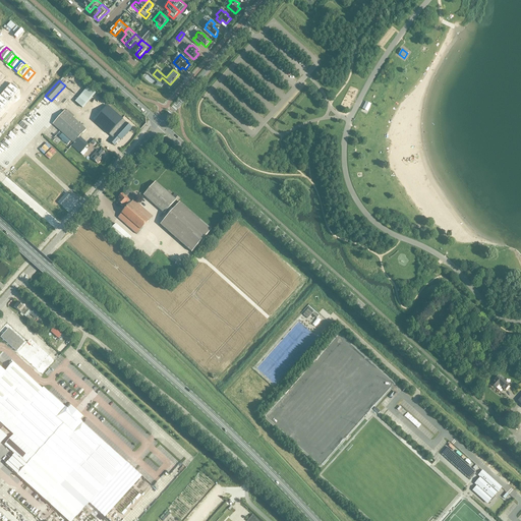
[(11,83),(8,88),(16,95),(19,91),(11,83)]
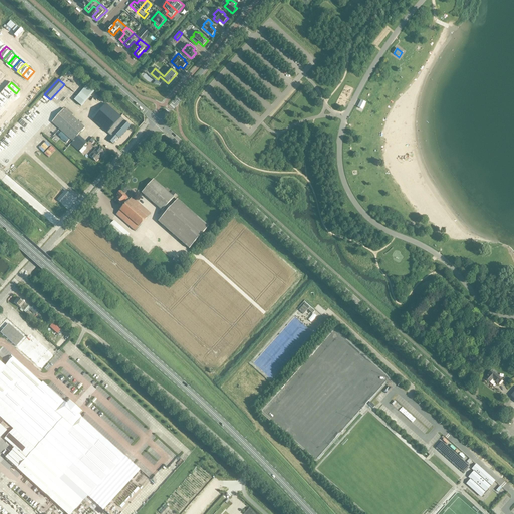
[(81,106),(93,90),(87,85),(74,100),(81,106)]
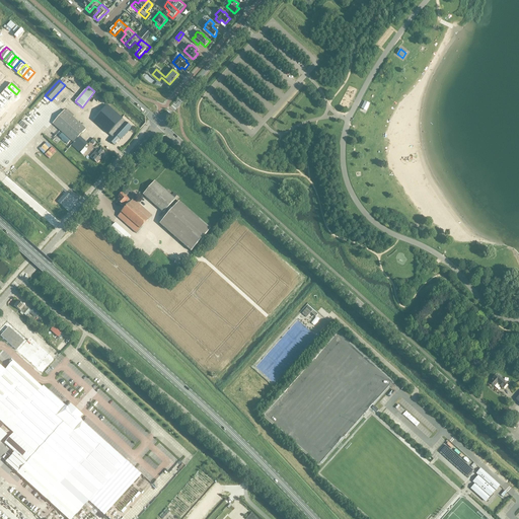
[(8,87),(4,91),(12,98),(16,94),(8,87)]
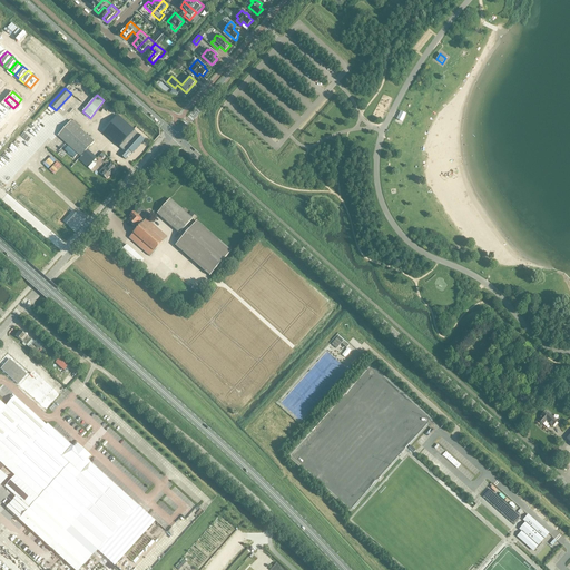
[(5,100),(1,105),(10,112),(13,108),(5,100)]
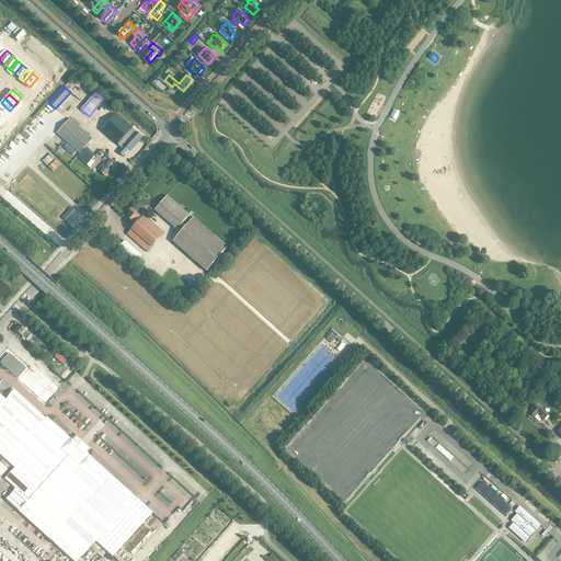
[(1,103),(0,104),(0,109),(6,115),(10,111),(1,103)]
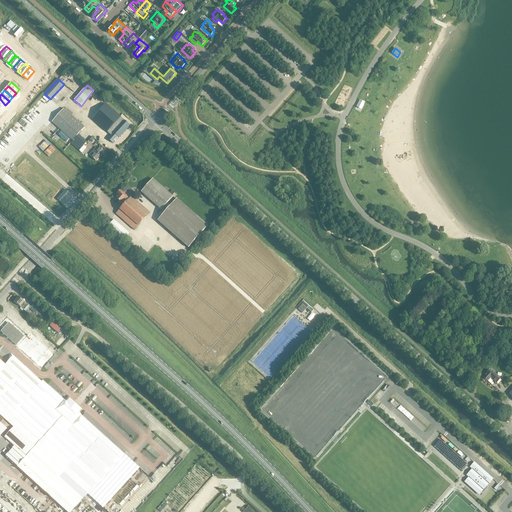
[(119,138),(130,126),(106,104),(92,119),(110,135),(107,138),(113,143),(118,137),(119,138)]
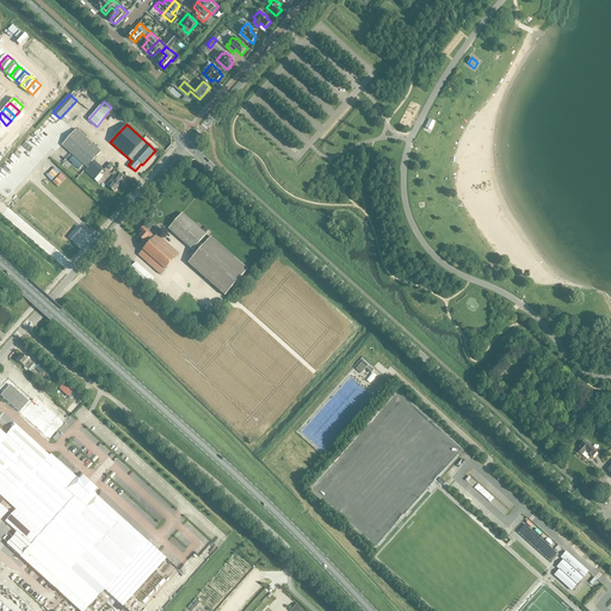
[(62,146),(76,159),(86,168),(84,171),(94,180),(104,170),(93,161),(102,152),(76,129),(62,146)]
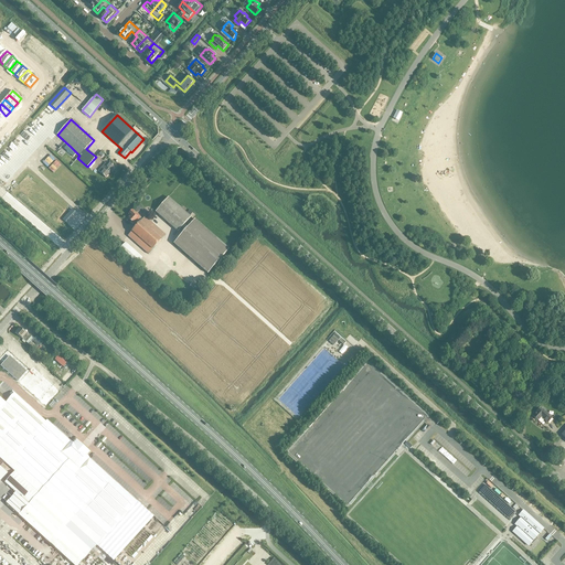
[(52,152),(45,160),(50,164),(57,157),(52,152)]
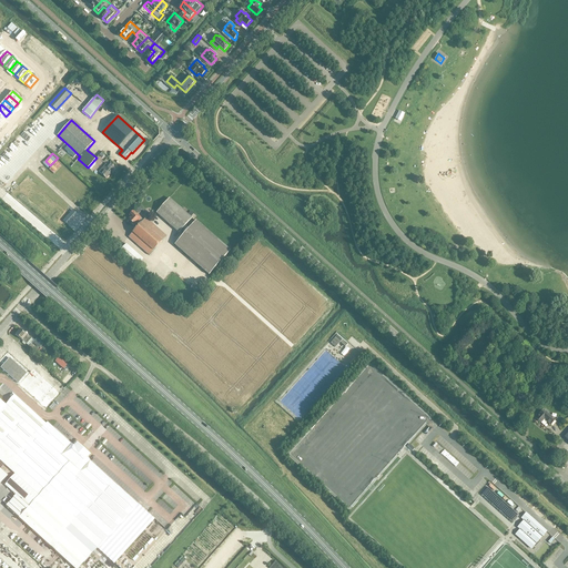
[(58,169),(63,163),(59,159),(53,165),(58,169)]
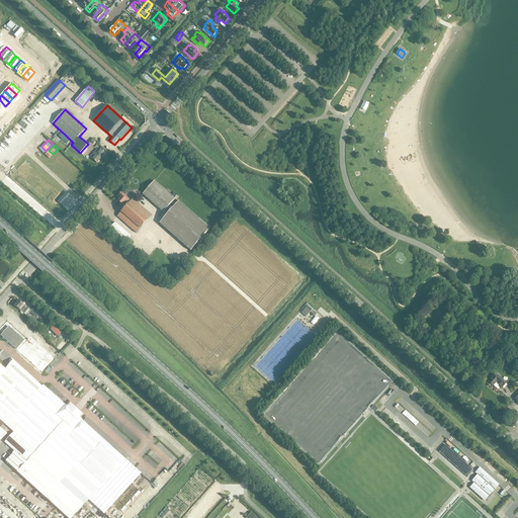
[(103,157),(106,154),(100,149),(98,152),(96,150),(90,157),(97,163),(103,156),(103,157)]
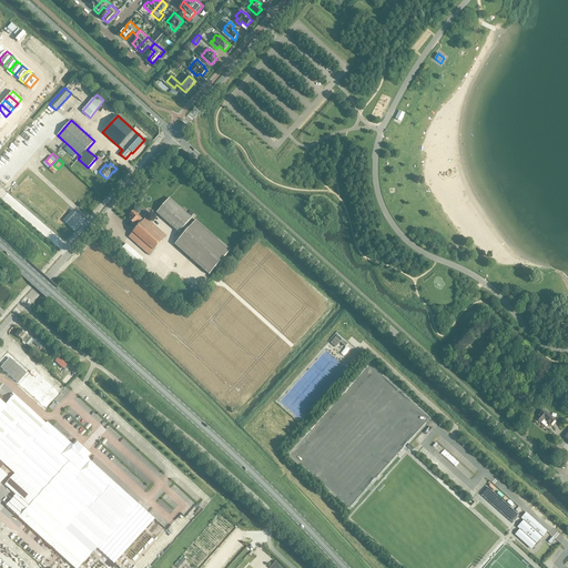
[(192,219),(169,199),(156,213),(180,233),(192,219)]
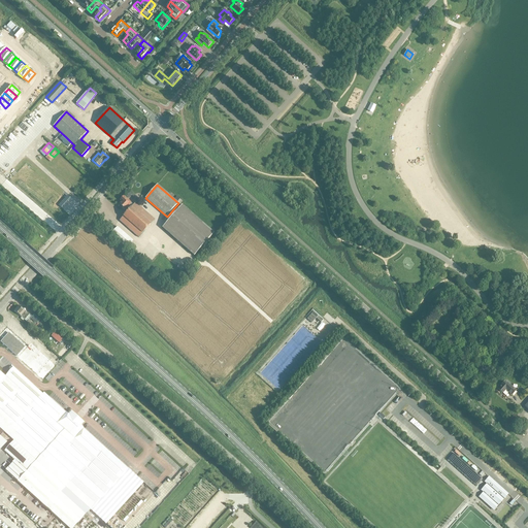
[(61,207),(70,198),(67,195),(59,205),(61,207)]
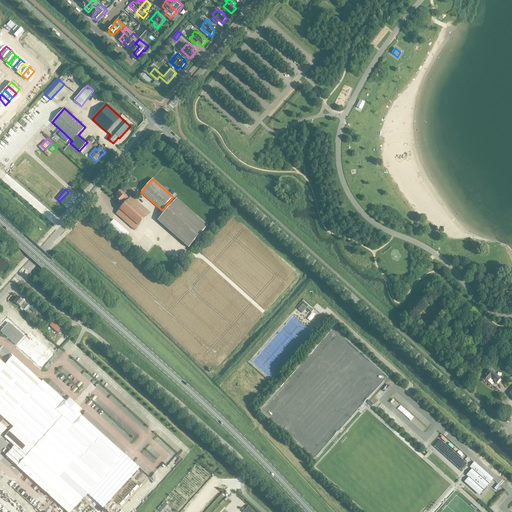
[(150,213),(135,200),(131,196),(129,199),(127,197),(120,190),(117,194),(118,195),(116,198),(123,204),(124,202),(125,204),(116,214),(135,231),(150,213)]
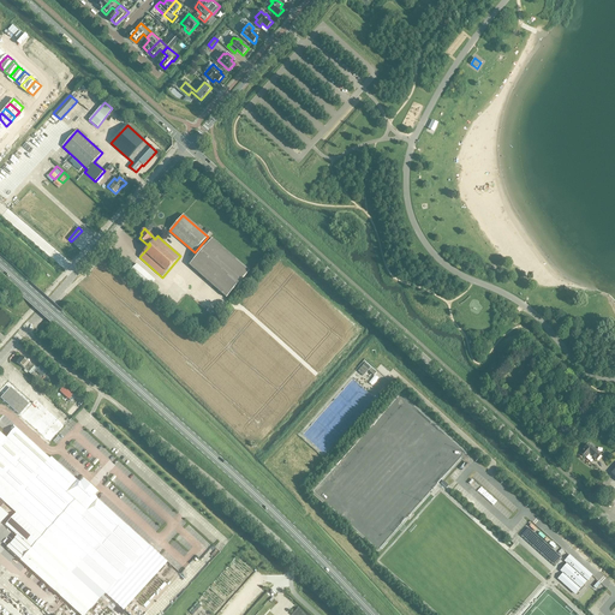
[(249,273),(212,240),(190,266),(227,298),(249,273)]
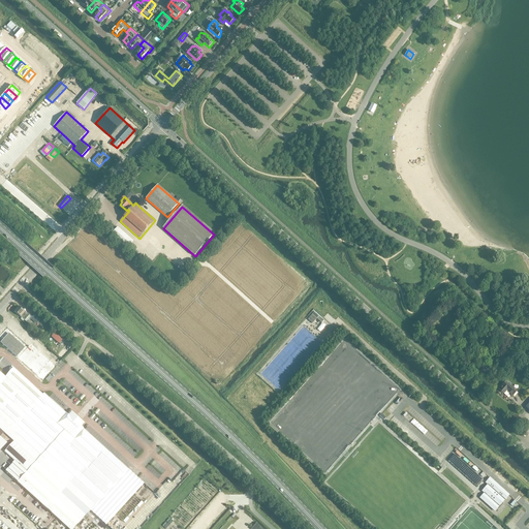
[(126,249),(133,242),(118,227),(111,236),(126,249)]
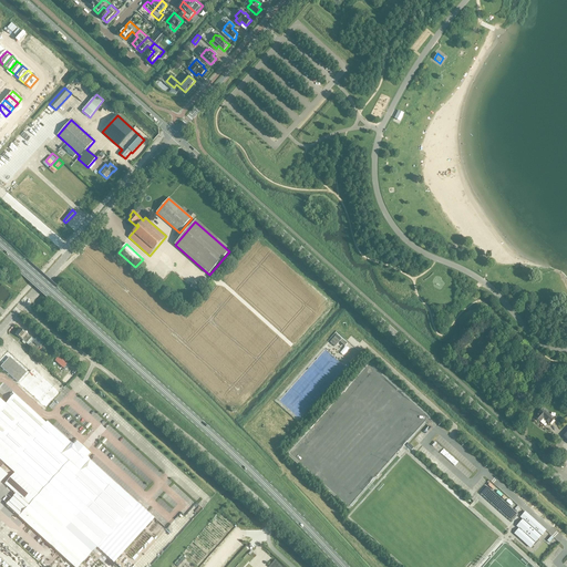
[(16,334),(27,343),(31,339),(20,329),(16,334)]
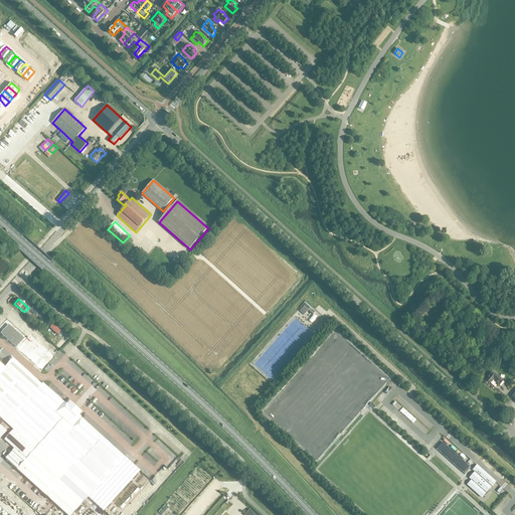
[(39,316),(43,311),(35,304),(31,309),(39,316)]
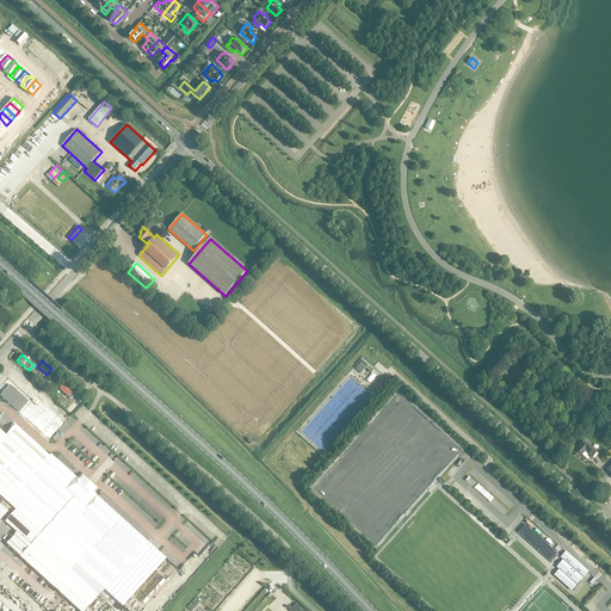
[(362,360),(355,368),(360,374),(365,368),(370,372),(372,370),(362,360)]
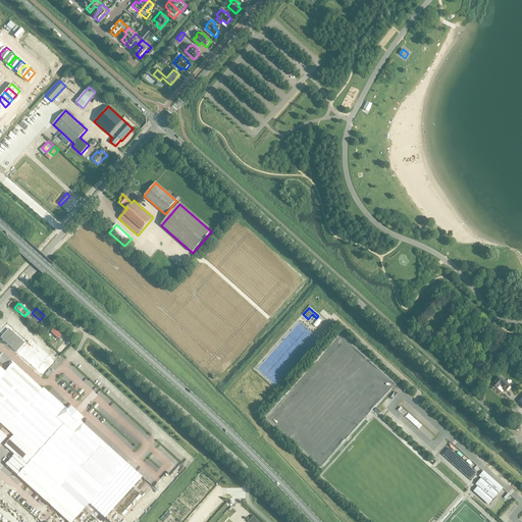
[(319,318),(313,323),(316,326),(322,321),(319,318)]
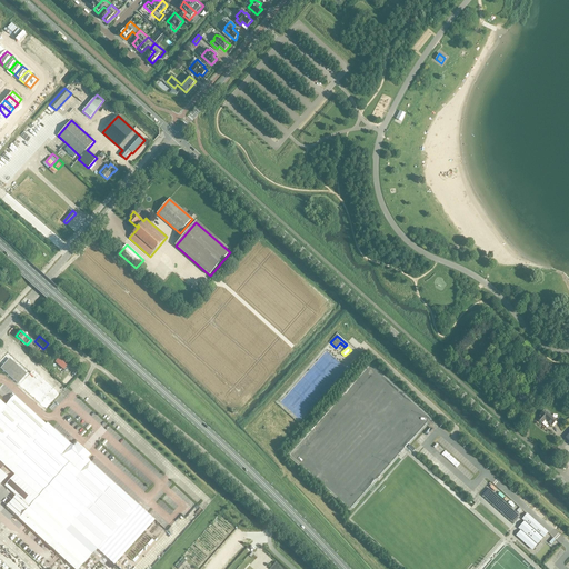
[(30,375),(8,353),(0,362),(0,366),(45,407),(57,392),(33,371),(30,375)]
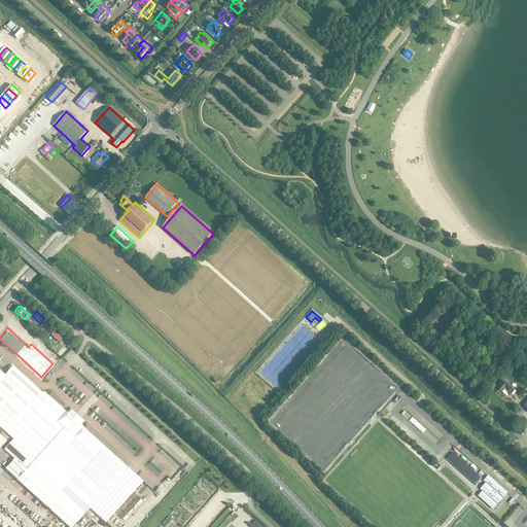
[(68,337),(64,334),(62,335),(57,329),(51,336),(59,342),(64,337),(66,339),(68,337)]
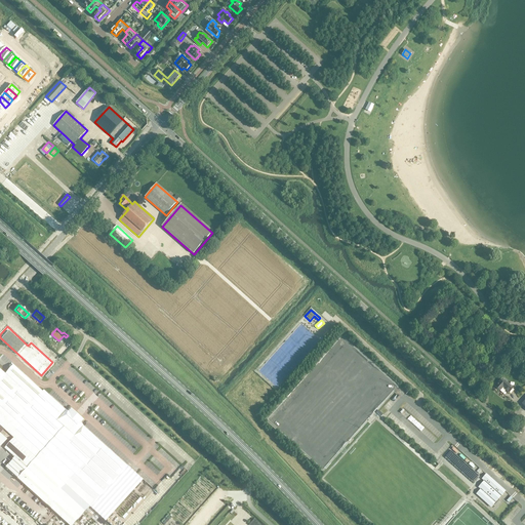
[(43,392),(13,365),(5,374),(0,368),(0,426),(13,438),(4,448),(27,469),(17,479),(68,524),(73,524),(127,466),(81,423),(80,421),(71,412),(69,412),(44,390),(43,392)]
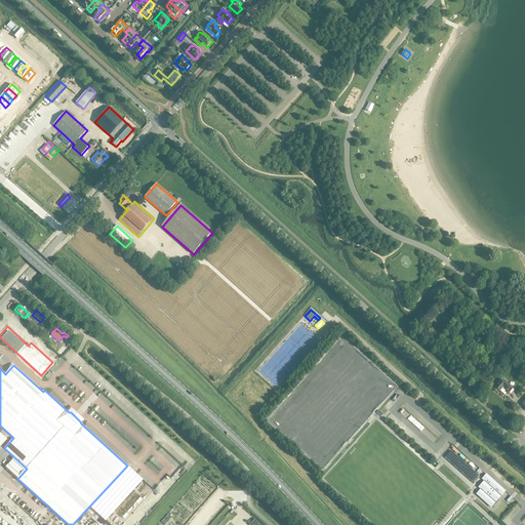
[(509,393),(513,388),(502,378),(498,384),(495,387),(499,391),(502,388),(509,393)]
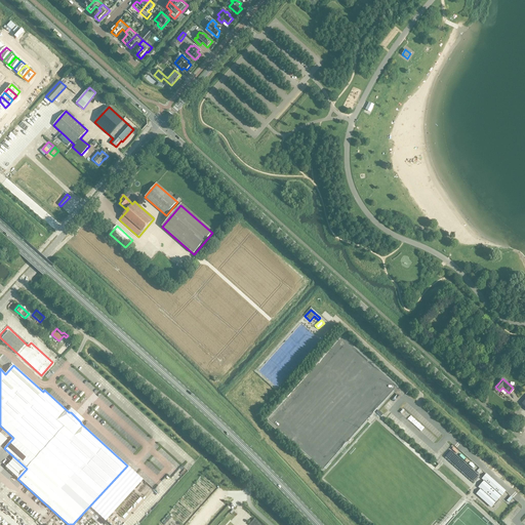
[(451,450),(445,457),(462,474),(473,483),(479,476),(466,463),(451,450)]
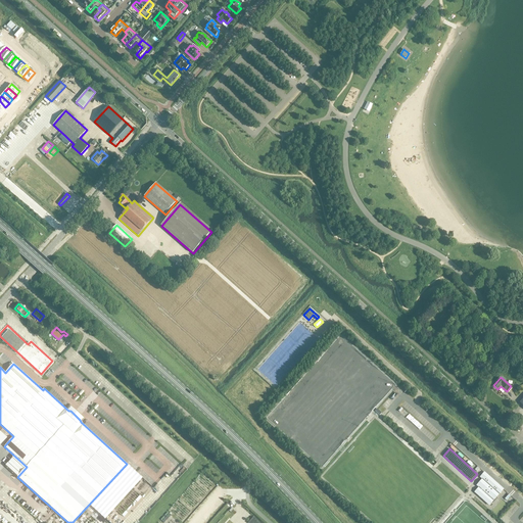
[(482,480),(476,486),(482,491),(478,496),(488,506),(502,490),(503,489),(485,474),(484,473),(483,474),(480,478),(482,480)]
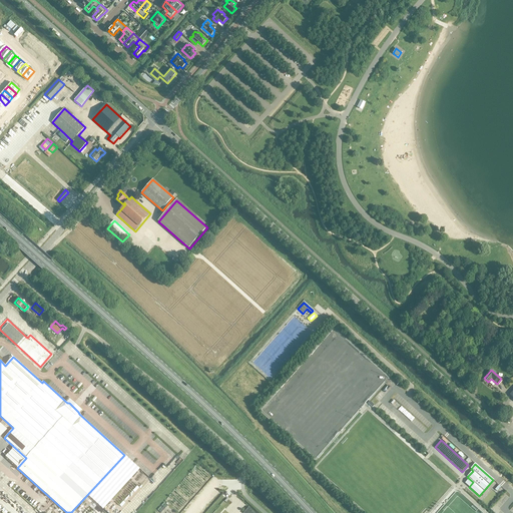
[(160,512),(167,505),(164,502),(157,510),(160,512)]
